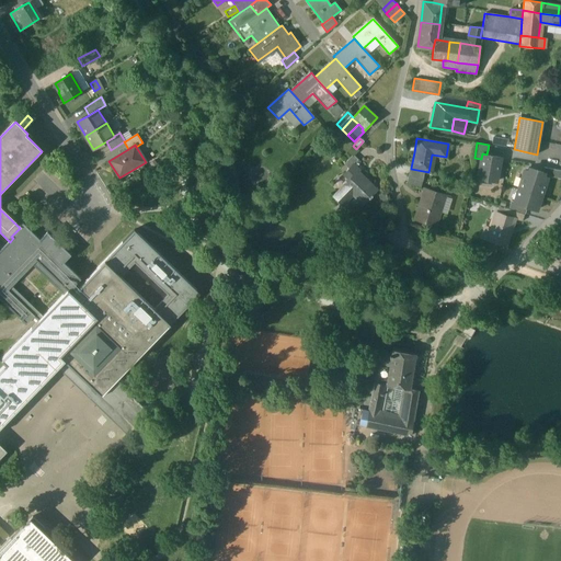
[(487,155),(482,153),(481,159),(478,178),(496,181),(501,158),(487,155)]
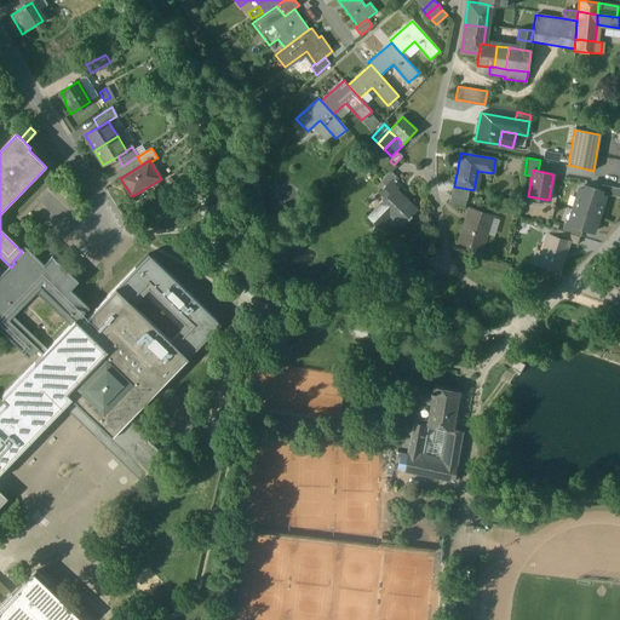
[(390,171),(379,182),(385,187),(386,188),(390,183),(396,177),(390,171)]
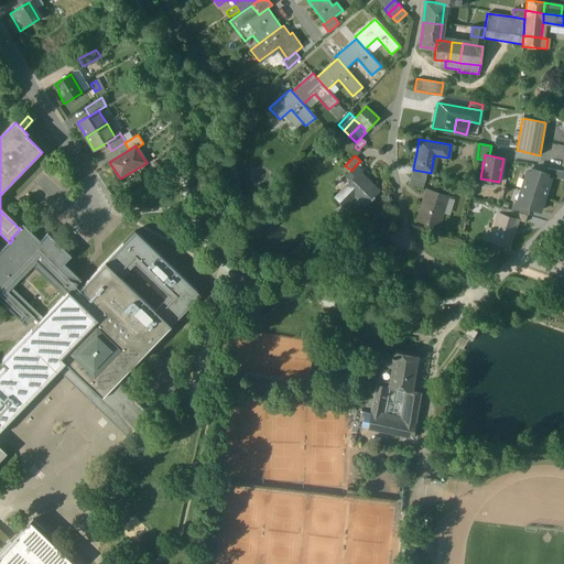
[(355,166),(351,171),(350,170),(349,171),(346,175),(351,181),(359,172),(360,173),(360,172),(355,166)]
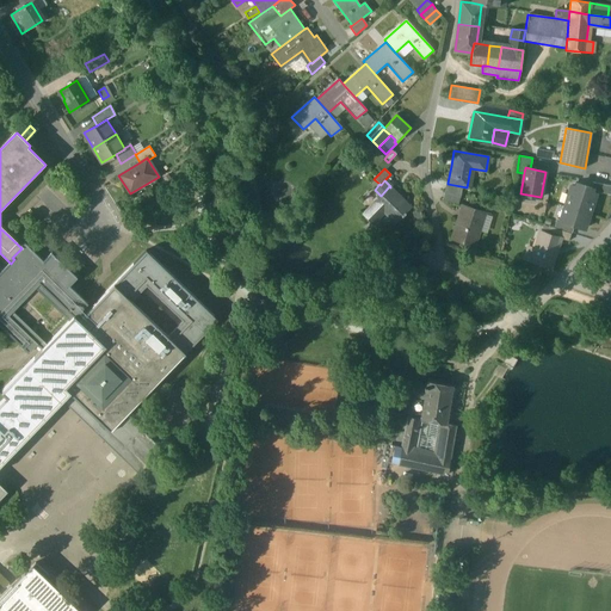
[(461,186),(448,184),(448,183),(445,183),(444,192),(460,197),(461,186)]
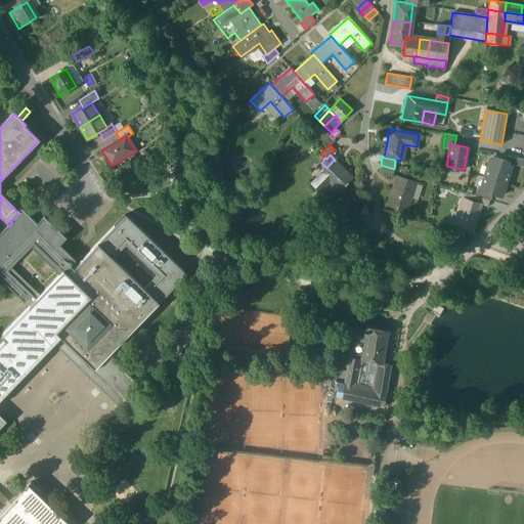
[(493,160),(489,159),(484,176),(494,179),(501,159),(494,157),(493,160)]
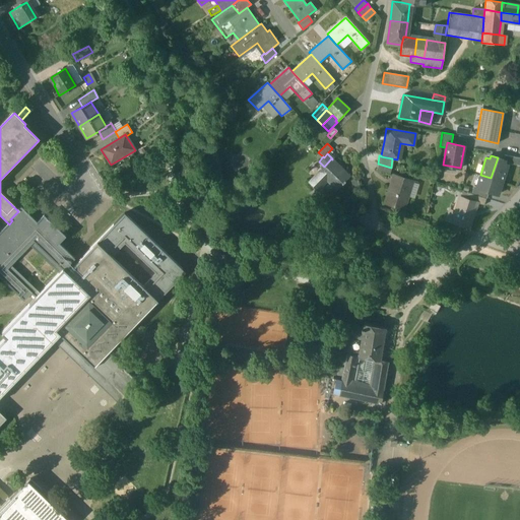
[(519,157),(505,155),(504,159),(503,163),(507,165),(508,163),(519,165),(519,157)]
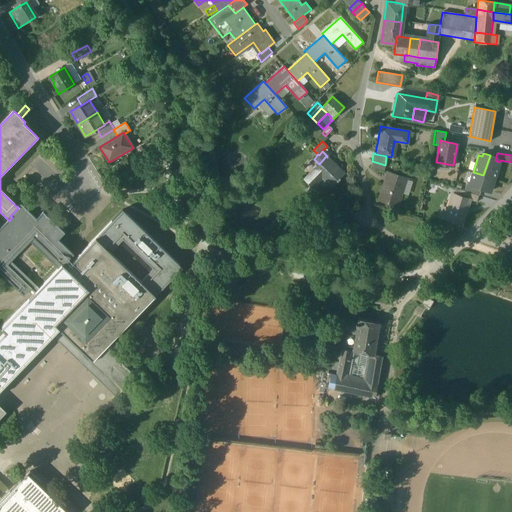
[(490,155),(483,175),(494,179),(499,162),(495,160),(496,157),(490,155)]
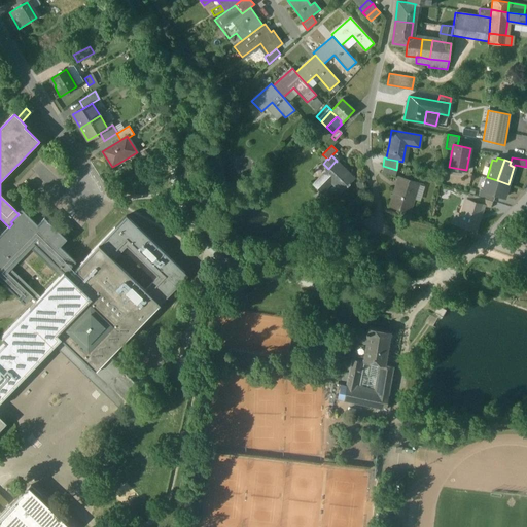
[(337,162),(336,161),(328,169),(313,184),(321,194),(331,183),(342,192),(348,186),(349,187),(351,185),(350,184),(355,179),(337,162)]
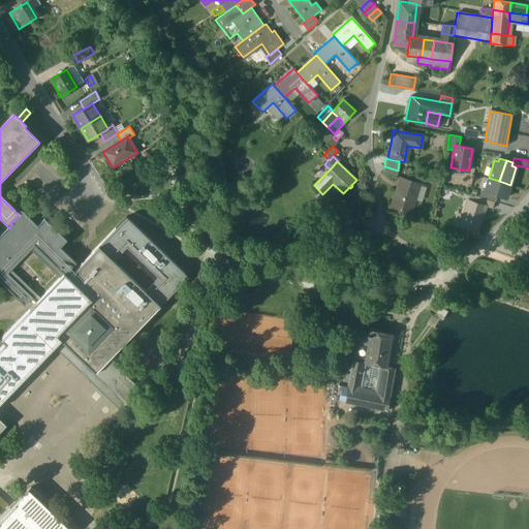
[(398,170),(384,166),(382,174),(396,178),(398,170)]
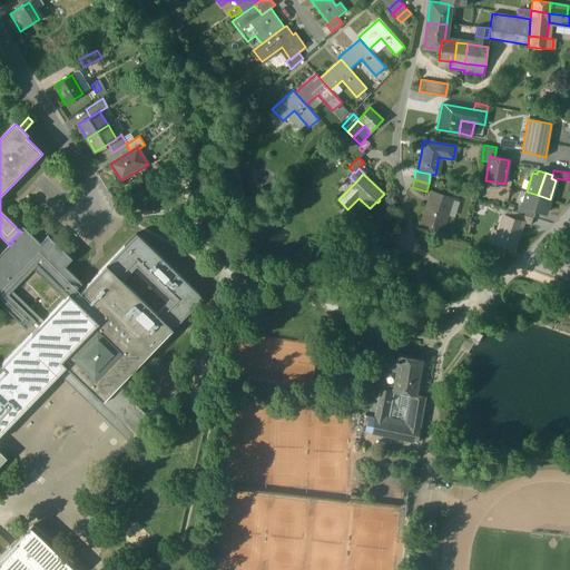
[(452,198),(431,192),(421,223),(442,229),(452,198)]
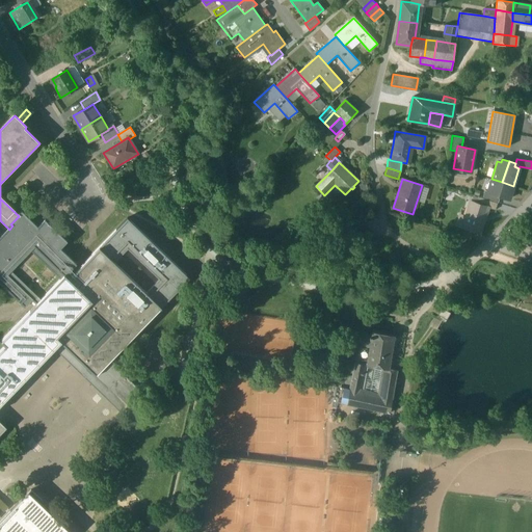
[(502,182),(491,179),(487,191),(487,192),(500,196),(509,198),(513,186),(502,182)]
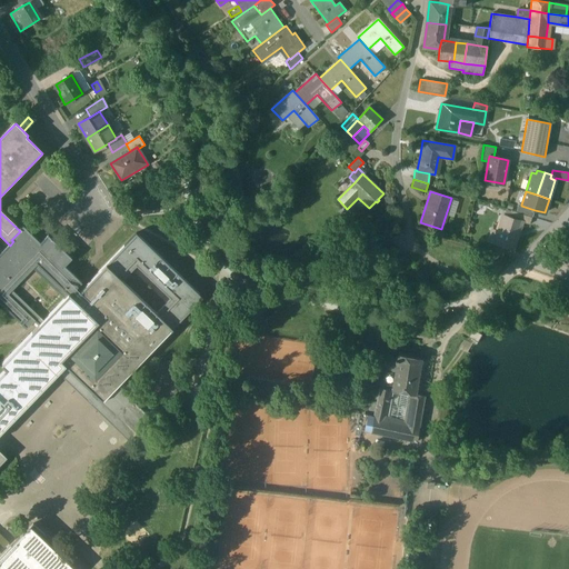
[(288,207),(281,201),(276,208),(282,213),(288,207)]
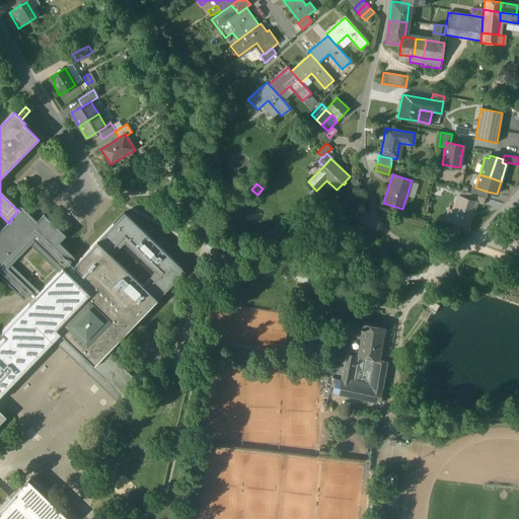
[(488,192),(475,188),(475,187),(472,186),(470,193),(486,198),(488,192)]
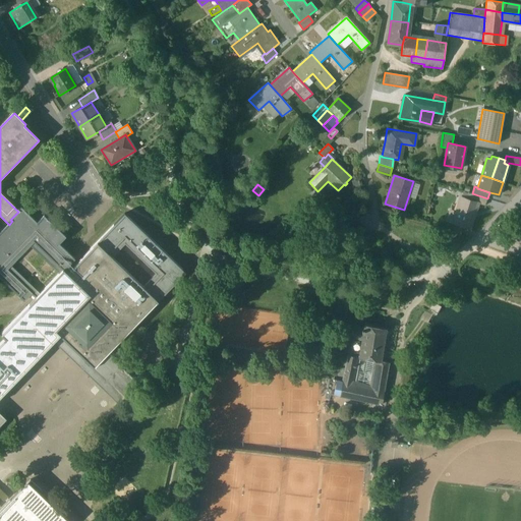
[(486,198),(468,192),(465,199),(476,203),(484,205),(486,198)]
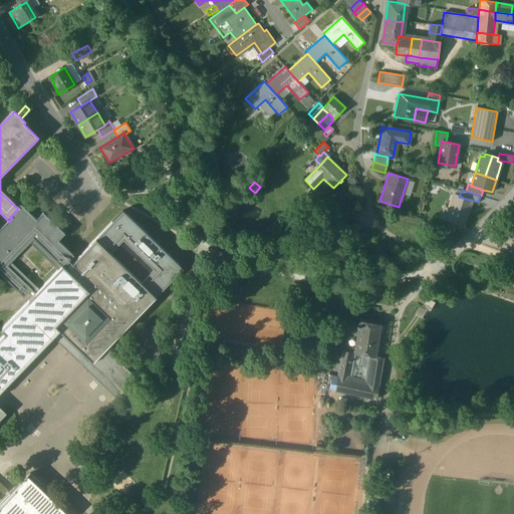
[(459,197),(454,195),(447,219),(449,220),(458,223),(463,224),(470,200),(459,197)]
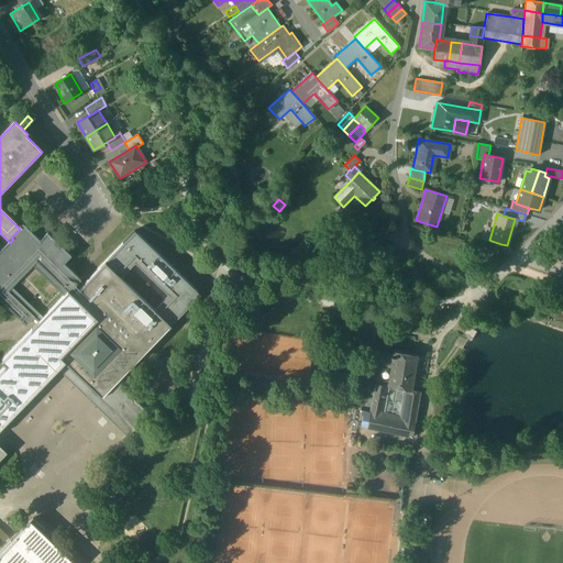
[(33,265),(65,296),(40,322),(32,330),(20,343),(2,361),(8,365),(0,373),(0,459),(7,452),(0,445),(0,429),(58,370),(87,397),(130,437),(151,415),(117,383),(142,356),(200,295),(135,232),(79,290),(75,296),(70,291),(81,280),(74,273),(64,264),(72,256),(47,233),(40,241),(23,224),(20,229),(11,238),(13,239),(10,243),(0,252),(0,299),(28,326),(35,318),(8,290),(33,265)]
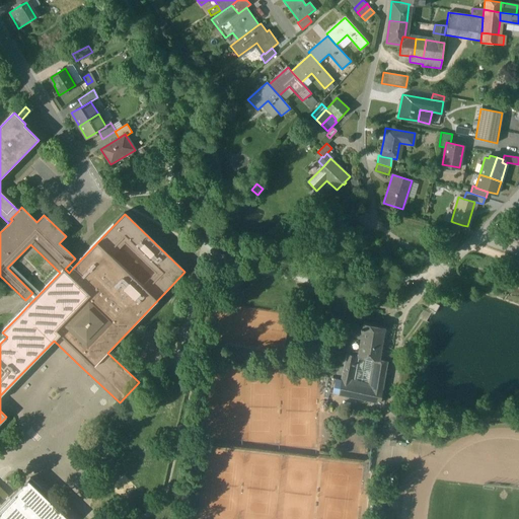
[(459,234),(462,225),(453,222),(449,230),(459,234)]
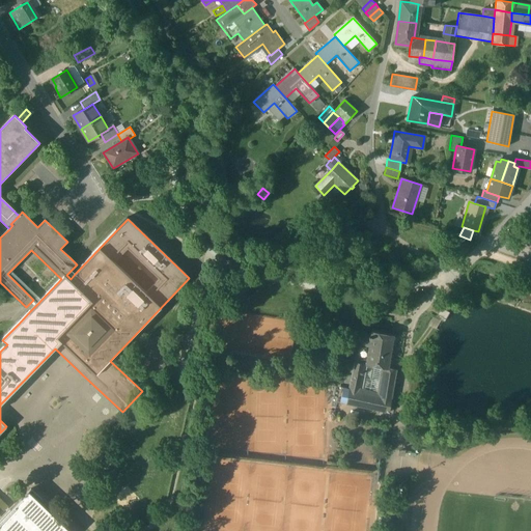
[(33,300),(26,307),(27,309),(30,311),(37,304),(33,300)]
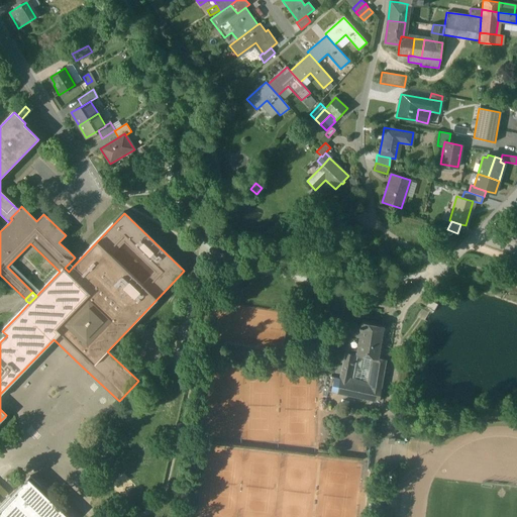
[(362,327),(349,325),(347,336),(344,353),(345,353),(354,354),(356,355),(356,356),(375,359),(378,360),(378,359),(383,326),(363,323),(362,327)]
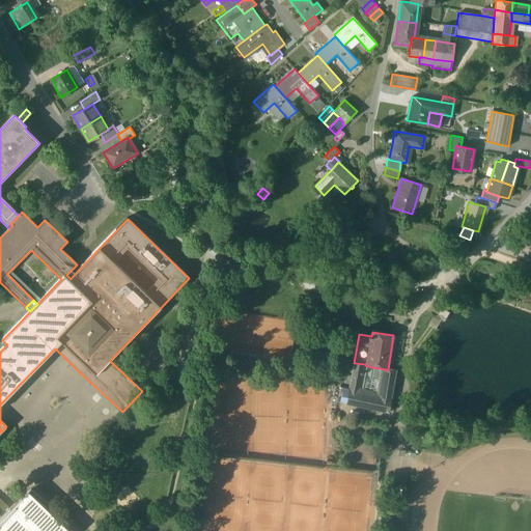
[(355,363),(348,390),(358,392),(364,364),(355,363)]
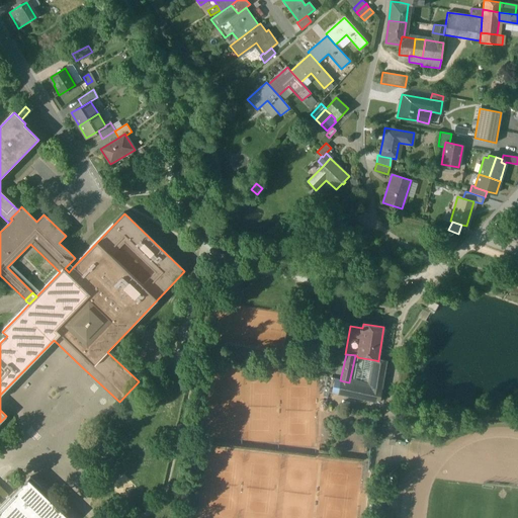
[(385,368),(374,366),(373,373),(384,375),(385,368)]
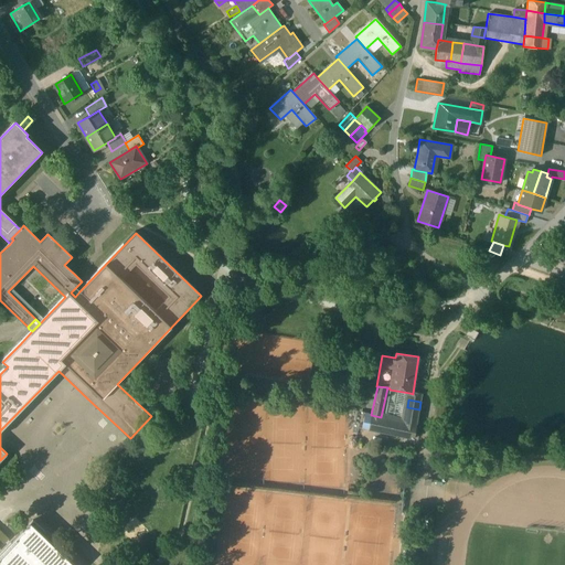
[(419,409),(407,407),(404,423),(404,426),(408,427),(416,428),(419,409)]
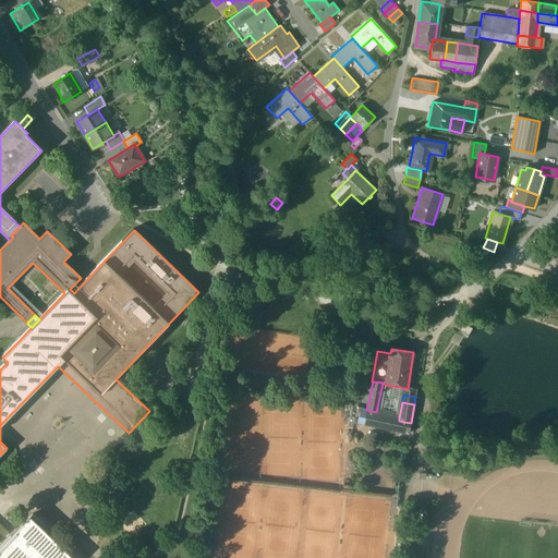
[(376,412),(366,410),(363,425),(401,433),(403,422),(399,421),(399,417),(378,413),(376,412)]
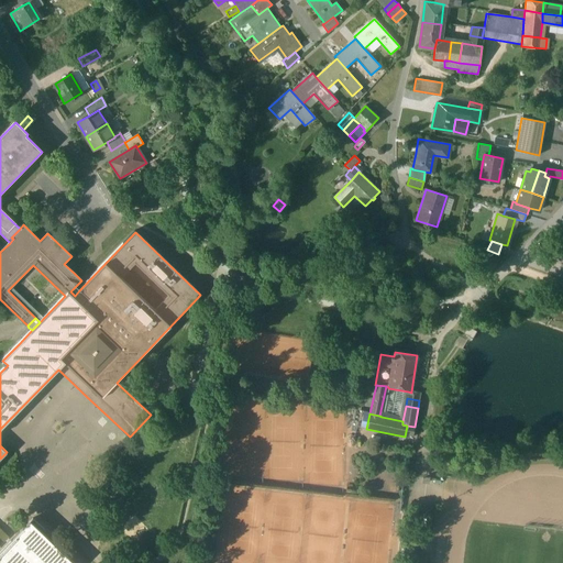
[(415,427),(407,426),(405,437),(412,439),(415,427)]
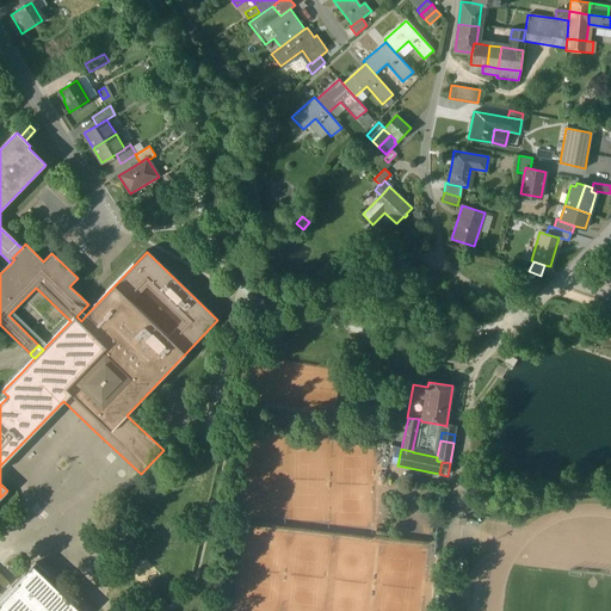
[(35,565),(0,600),(0,610),(80,610),(47,579),(50,575),(37,563),(35,565)]
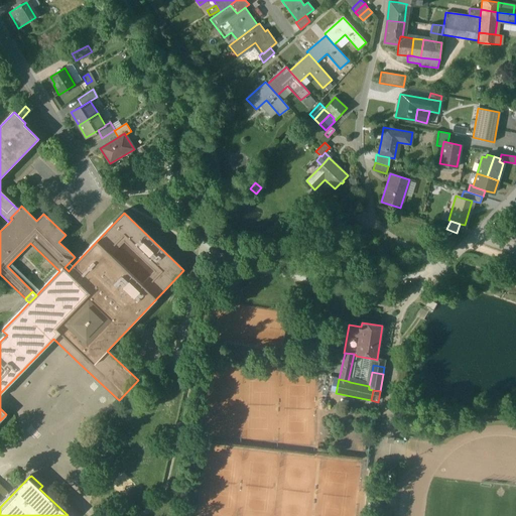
[(380,503),(386,504),(388,493),(381,492),(380,503)]
